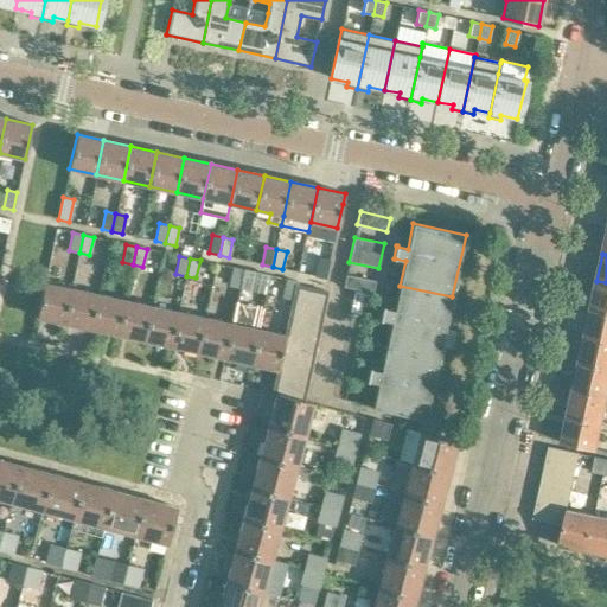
[(315,276),(326,278),(330,261),(319,259),(315,276)]
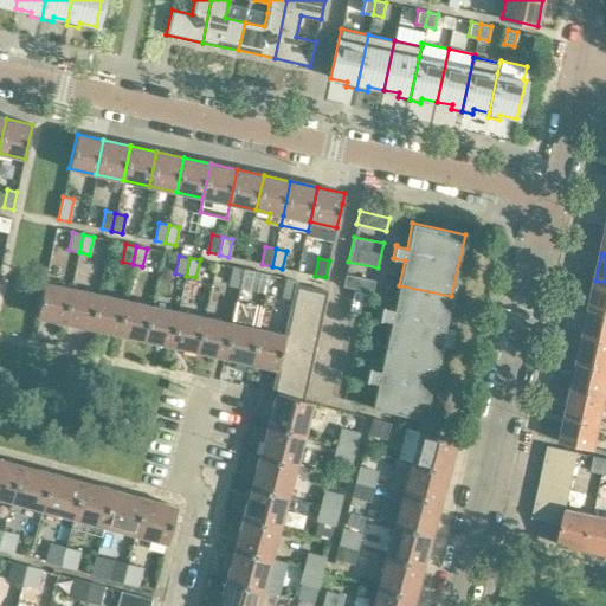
[(229,284),(239,287),(243,269),(233,268),(229,284)]
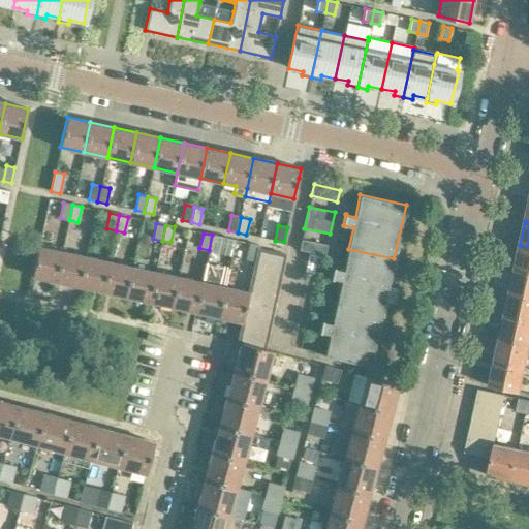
[(221,237),(212,235),(209,250),(218,252),(221,237)]
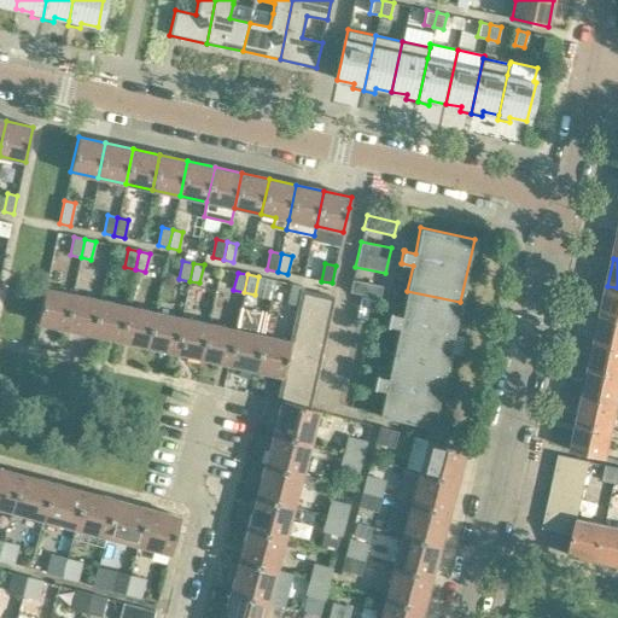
[(350,292),(374,297),(380,298),(383,286),(353,279),(350,292)]
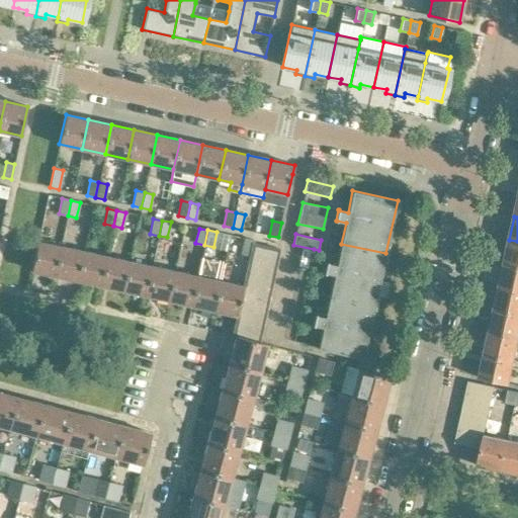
[(242,253),(250,255),(253,240),(245,239),(242,253)]
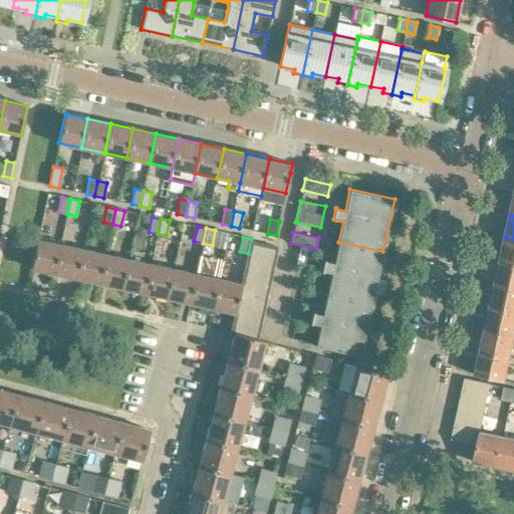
[(252,238),(251,238),(248,253),(248,254),(275,260),(277,247),(251,241),(252,238)]
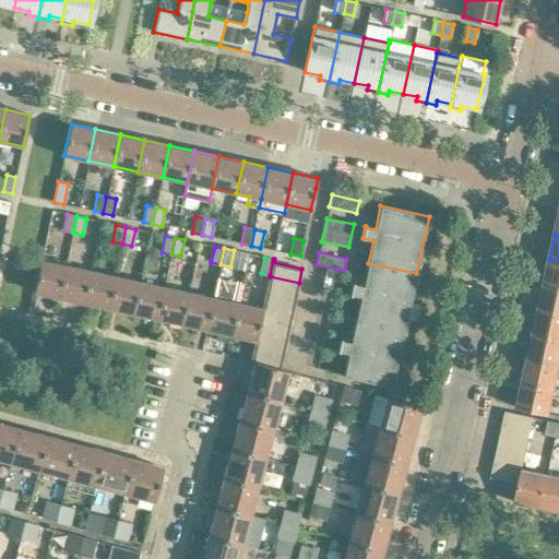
[(558,260),(549,259),(544,284),(558,286),(558,260)]
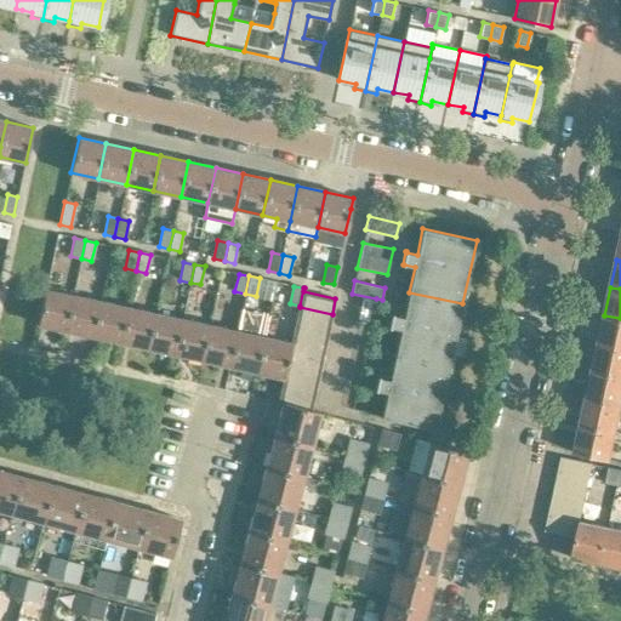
[(45,289),(38,324),(66,330),(73,295),(45,289)]
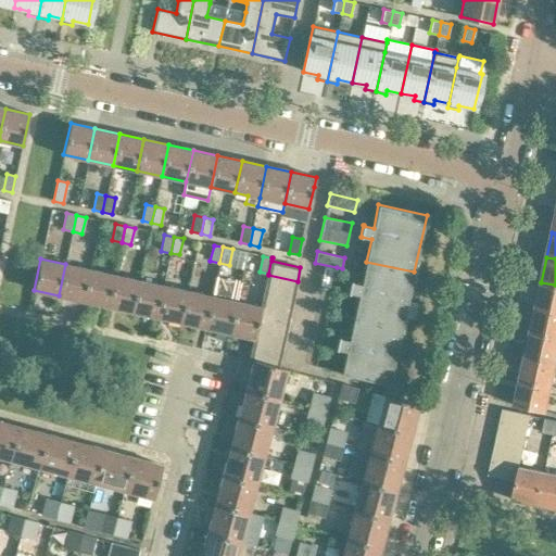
[(354,317),(402,328),(414,272),(366,262),(361,283),(352,281),(351,280),(348,293),(349,293),(350,292),(358,294),(354,317)]
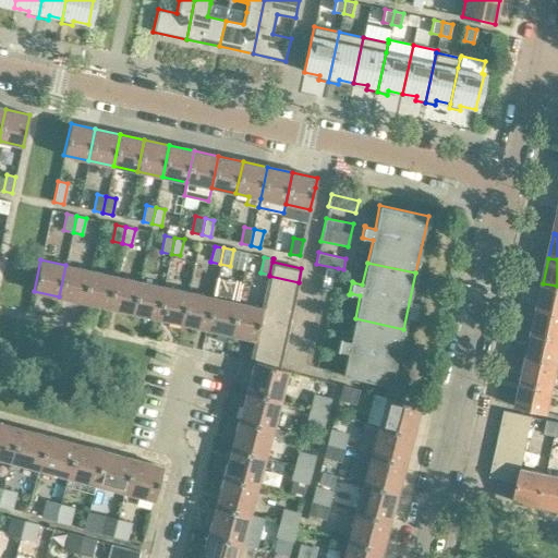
[(59,296),(83,302),(91,270),(65,265),(59,296)]
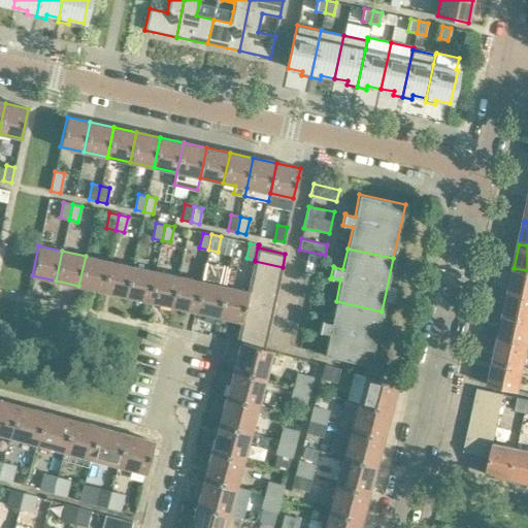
[(86,256),(78,286),(102,291),(108,261),(86,256)]
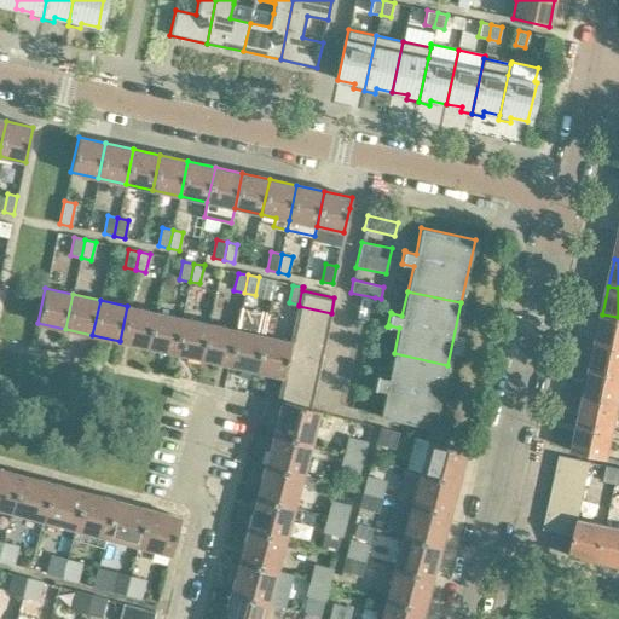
[(120,341),(146,347),(155,312),(127,306),(120,341)]
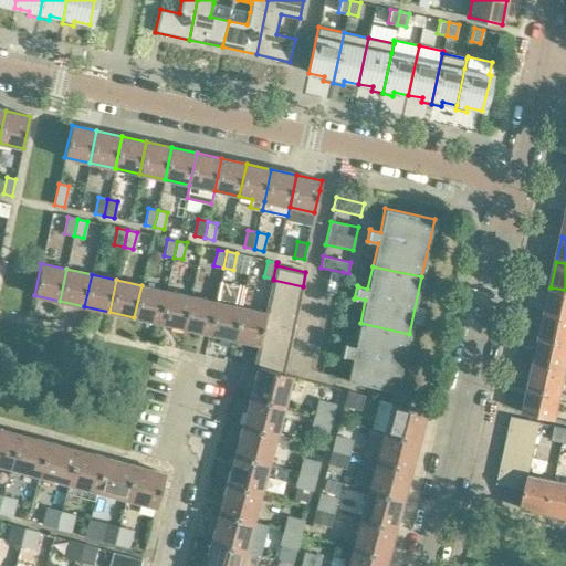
[(300,301),(303,286),(273,280),(270,295),(300,301)]
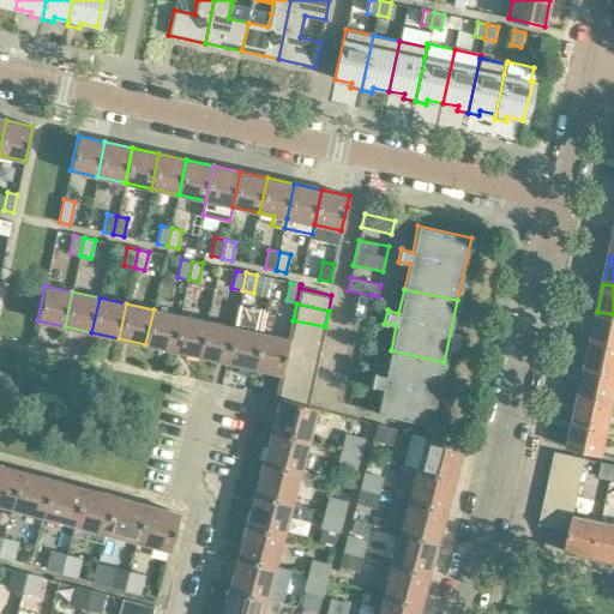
[(234,327),(227,362),(253,368),(262,333),(266,313),(239,307),(234,327)]
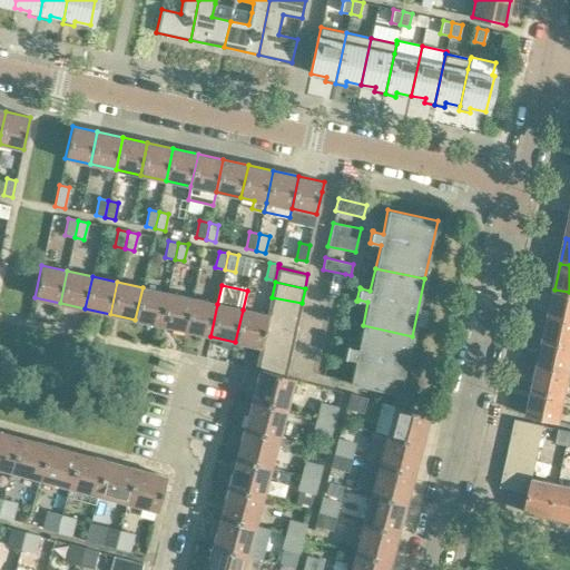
[(143,287),(135,320),(160,325),(167,293),(143,287)]
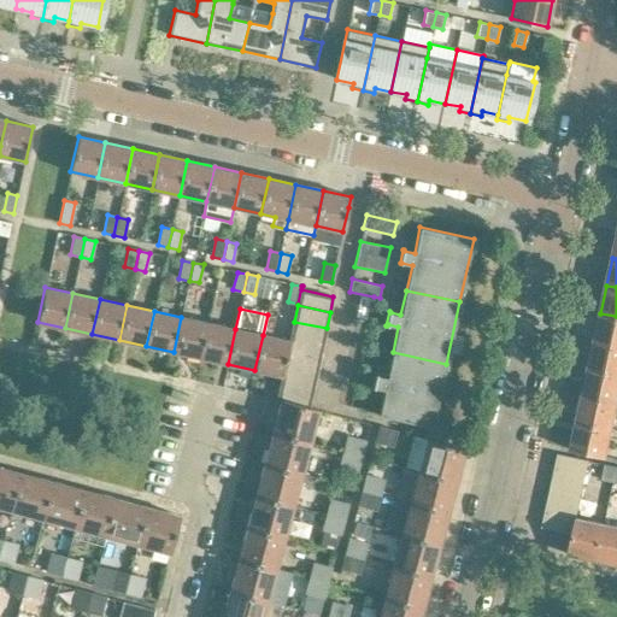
[(616,316),(600,313),(594,340),(616,345),(616,316)]
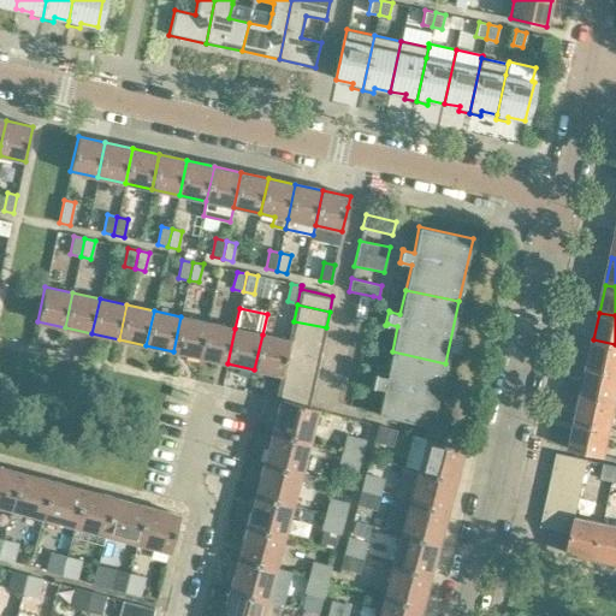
[(173,351),(200,357),(208,323),(181,317),(173,351)]
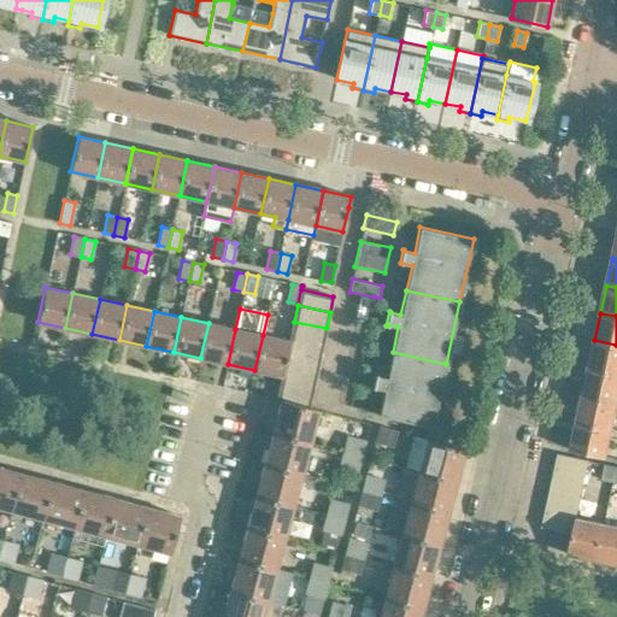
[(323,344),(327,328),(294,322),(291,338),(323,344)]
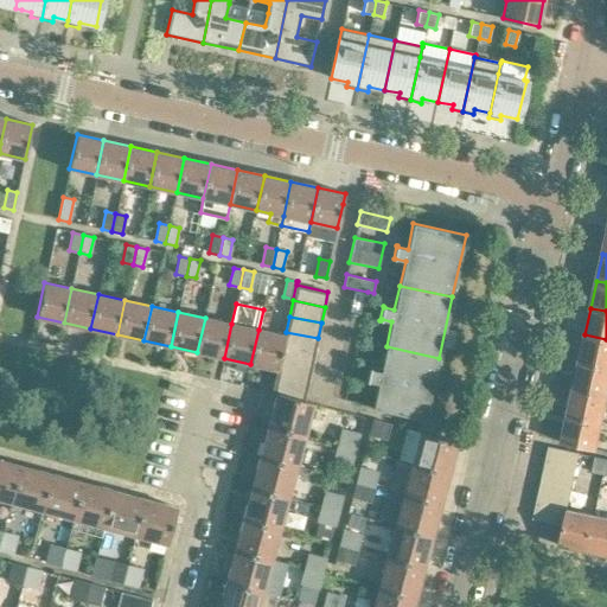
[(205,318),(197,352),(224,358),(231,324),(205,318)]
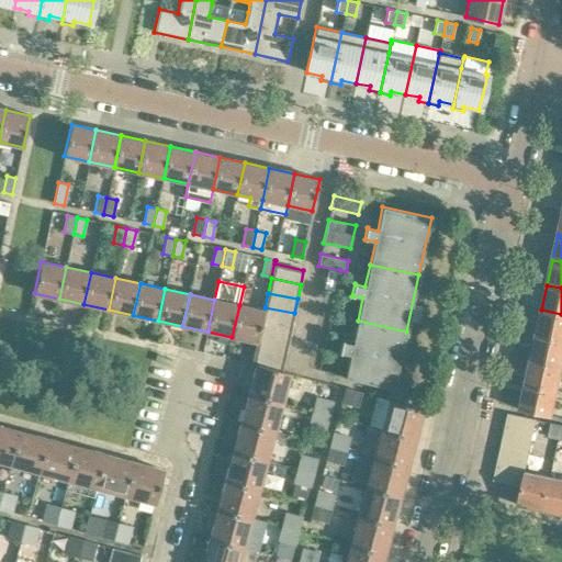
[(239,305),(232,337),(257,343),(258,336),(261,322),(263,311),(239,305)]
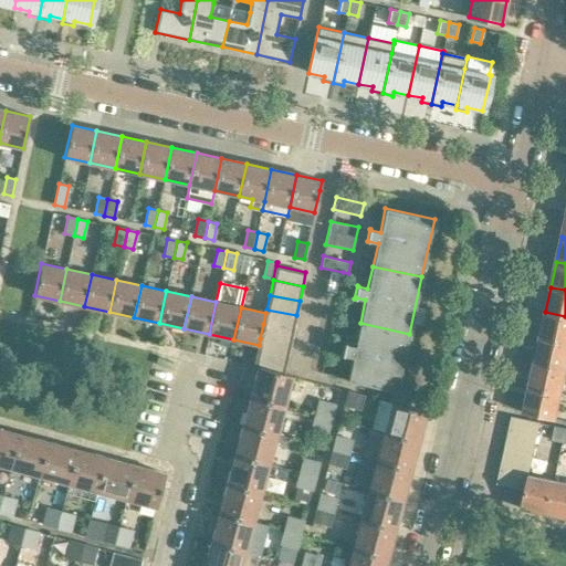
[(266,310),(265,313),(263,324),(293,331),(296,315),(266,310)]
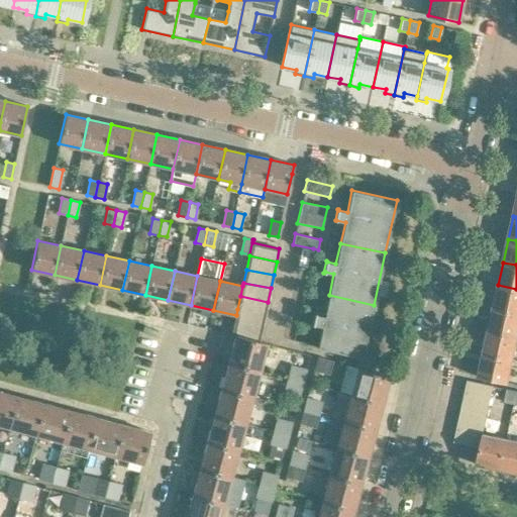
[(516,289),(498,285),(494,308),(516,312),(516,289)]
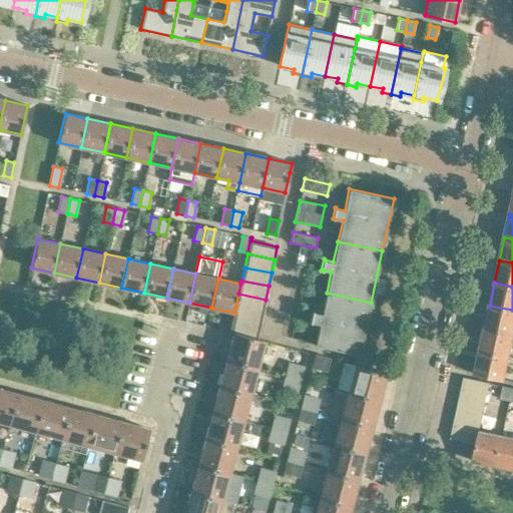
[(315,345),(360,355),(371,303),(327,293),(322,314),(314,312),(314,311),(312,311),(310,323),(311,323),(311,322),(320,324),(315,345)]
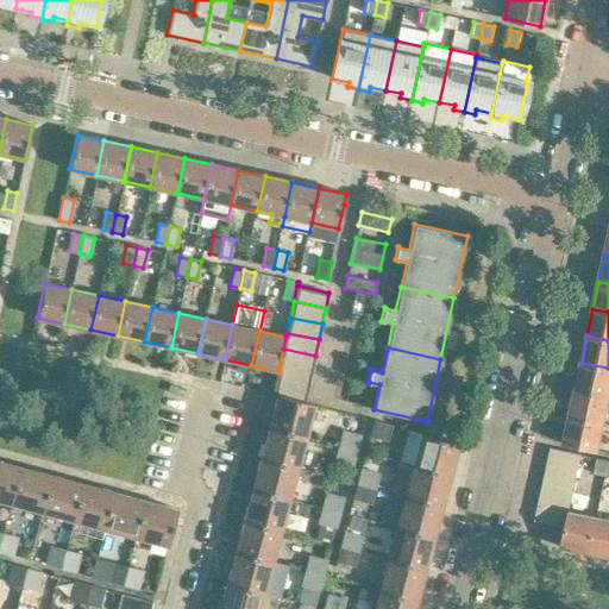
[(315,356),(283,349),(280,364),(312,371),(315,356)]
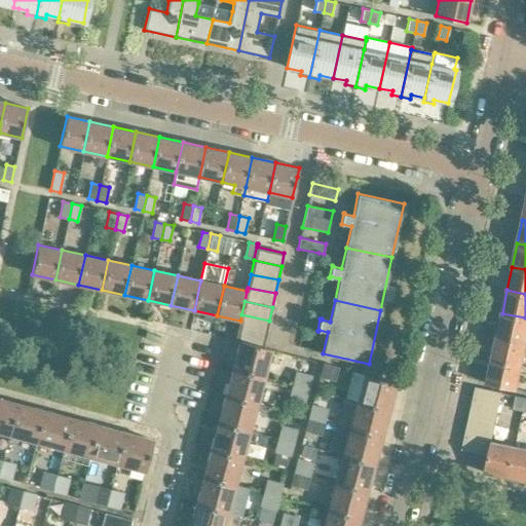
[(525,317),(502,313),(497,336),(525,343),(525,342),(525,317)]
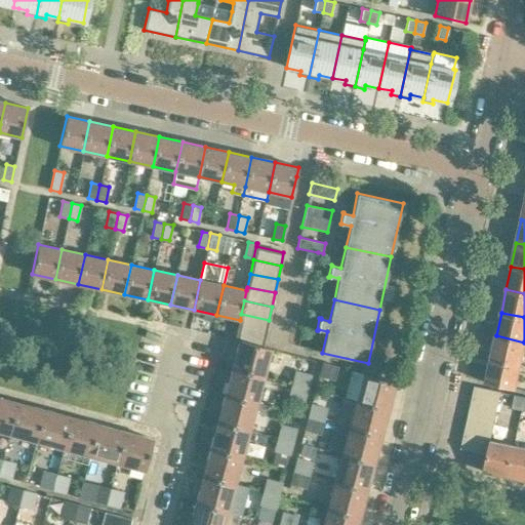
[(269,320),(241,314),(240,320),(238,327),(266,333),(269,320)]
